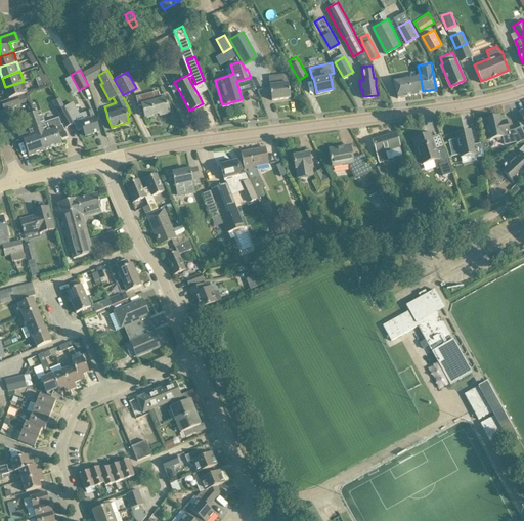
[(40,76),(45,84),(51,82),(46,73),(44,74),(40,76)]
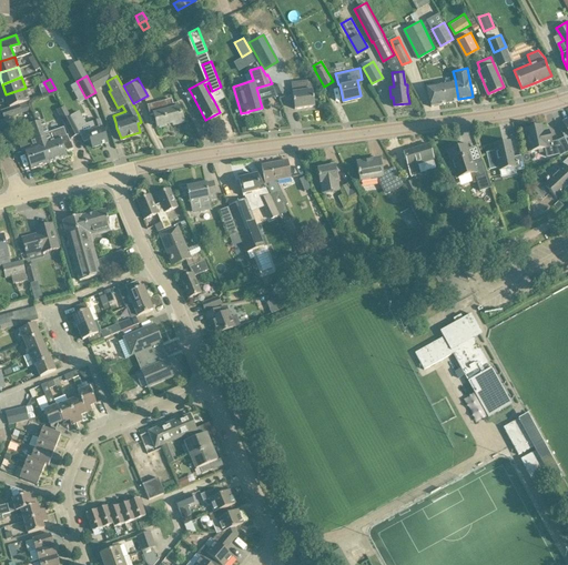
[(305,80),(291,82),(293,92),(293,96),(294,107),(314,104),(313,93),(313,90),(312,90),(311,79),(305,80)]
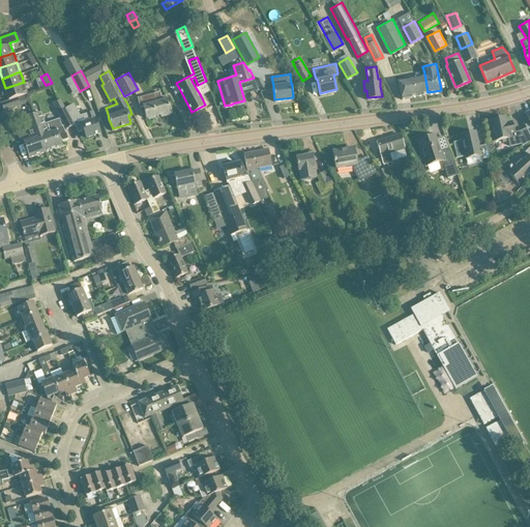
[(428,92),(424,74),(399,78),(402,97),(428,92)]
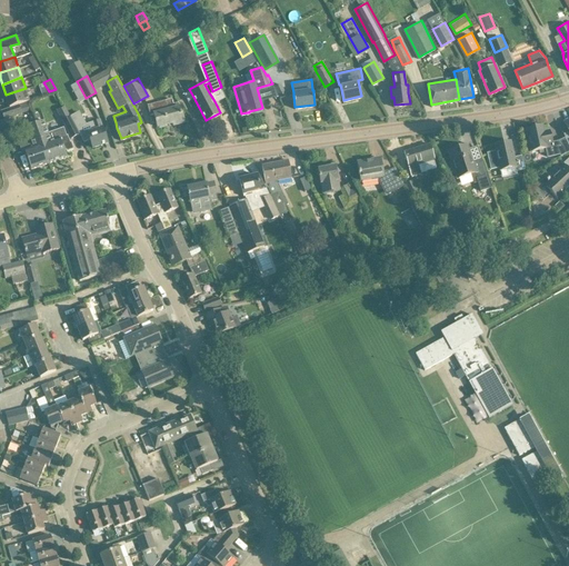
[(275,86),(280,96),(286,93),(280,83),(275,86)]
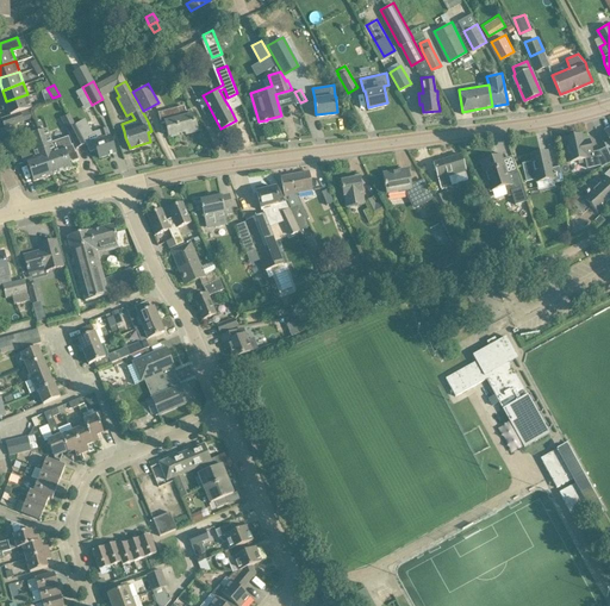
[(6,101),(10,113),(20,110),(31,106),(27,94),(6,101)]
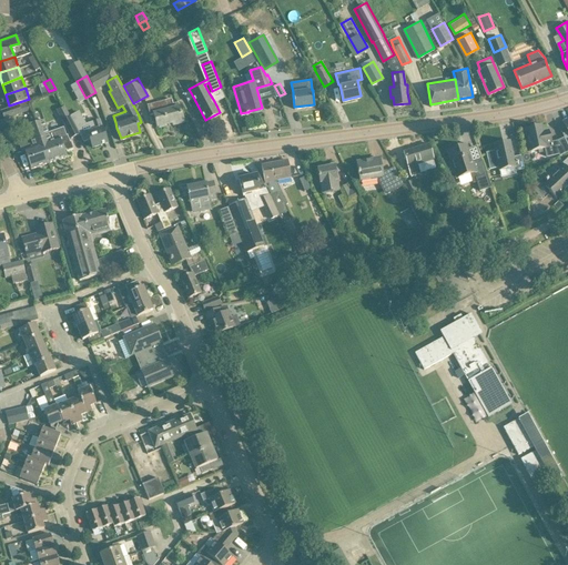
[(146,103),(150,113),(154,112),(158,124),(173,120),(173,123),(183,120),(179,100),(173,102),(171,97),(146,103)]
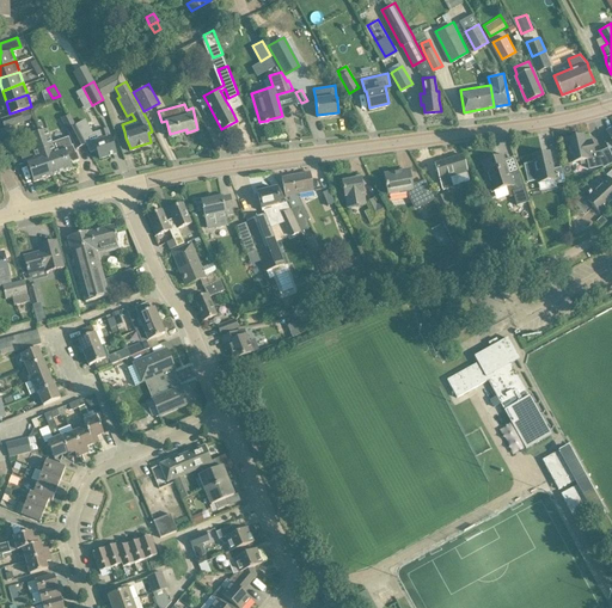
[(24,120),(20,110),(10,114),(11,114),(1,117),(5,126),(24,120)]
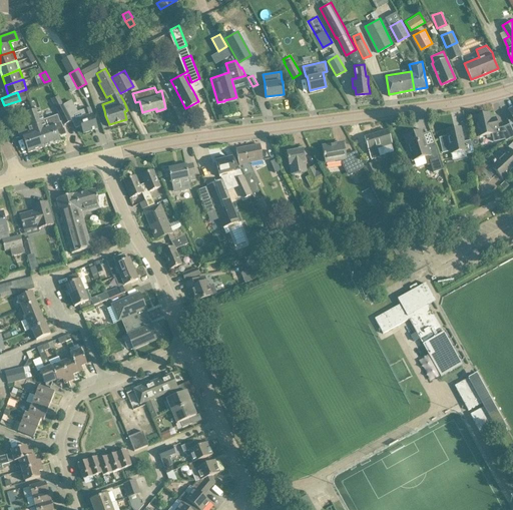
[(71,99),(64,103),(75,125),(81,123),(83,131),(97,126),(92,113),(91,113),(89,106),(78,110),(71,99)]
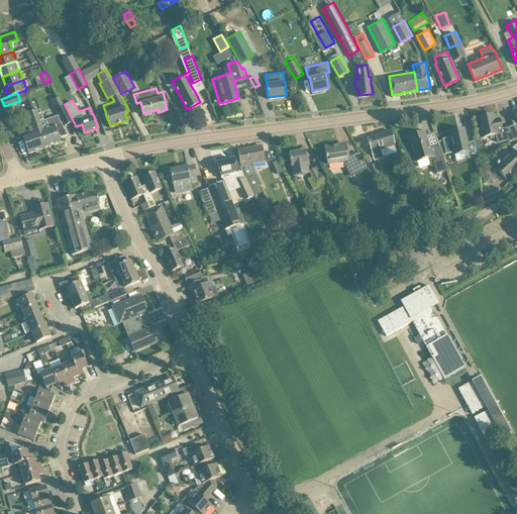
[(57,108),(65,123),(72,120),(64,104),(57,108)]
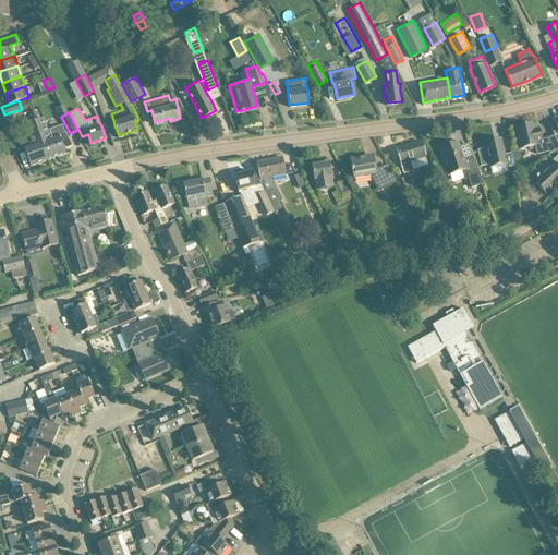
[(43,116),(34,119),(48,158),(65,152),(63,145),(64,145),(65,146),(72,144),(70,136),(69,137),(67,130),(65,131),(62,123),(52,127),(48,129),(43,116)]
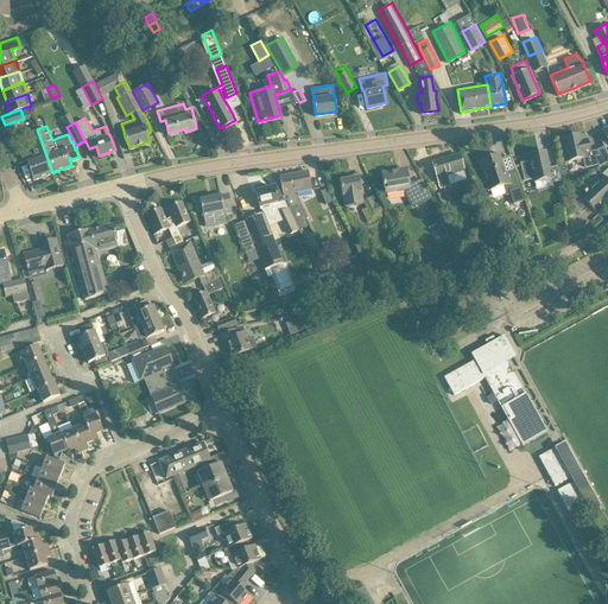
[(52,172),(37,129),(27,133),(32,145),(29,146),(20,150),(24,160),(26,159),(33,178),(52,172)]
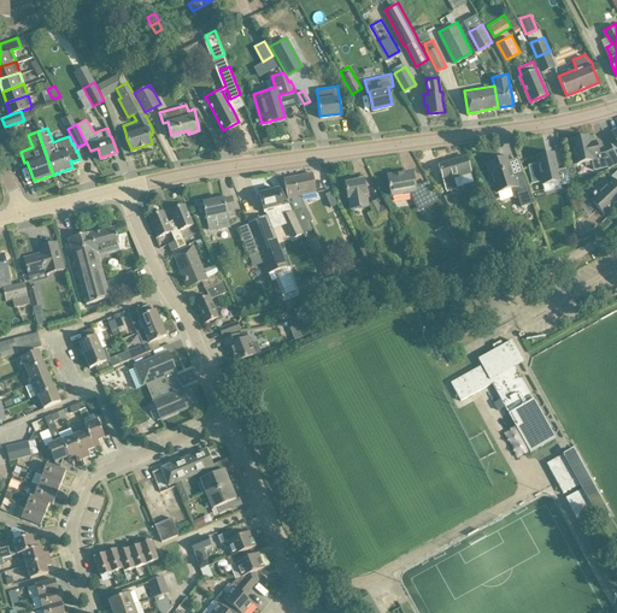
[(594,169),(609,165),(603,153),(600,154),(597,140),(589,141),(587,134),(571,137),(576,163),(585,160),(586,163),(592,161),(594,169)]
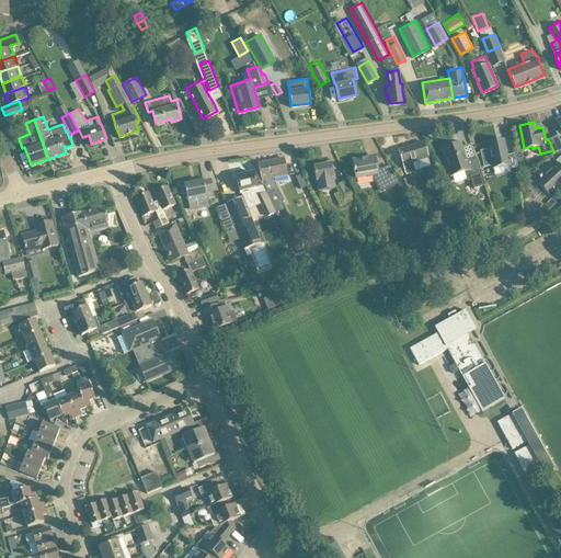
[(553,151),(560,147),(560,141),(558,135),(548,139),(553,150),(553,151)]
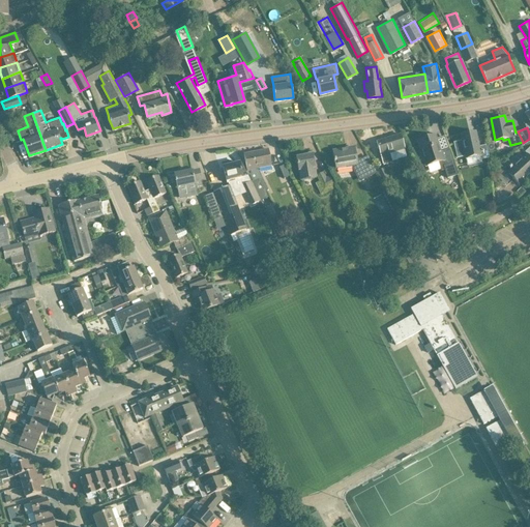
[(461,133),(463,139),(453,141),(458,155),(465,154),(466,157),(480,154),(481,157),(489,155),(486,143),(478,145),(475,129),(469,130),(468,129),(464,130),(463,133),(461,133)]
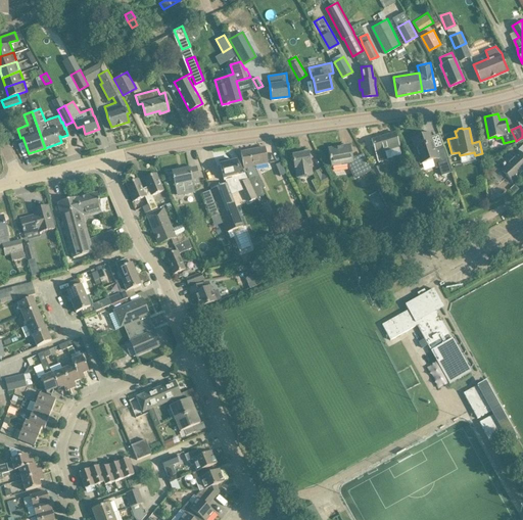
[(371,138),(374,147),(378,160),(387,157),(385,149),(399,144),(395,131),(371,138)]
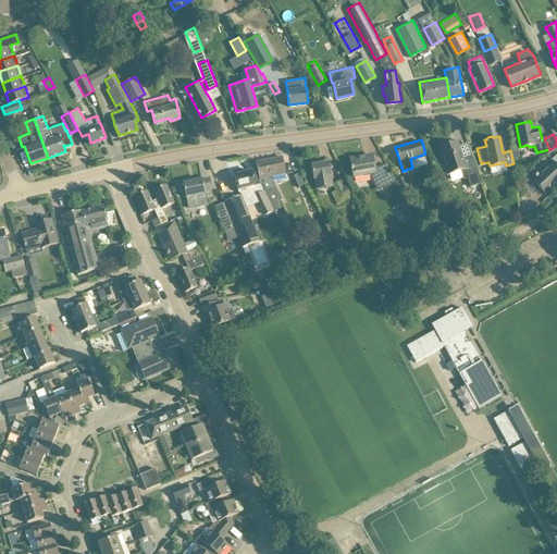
[(457,139),(438,146),(443,156),(440,157),(443,165),(445,165),(447,173),(461,169),(463,176),(468,175),(470,184),(481,181),(472,155),(463,158),(457,139)]
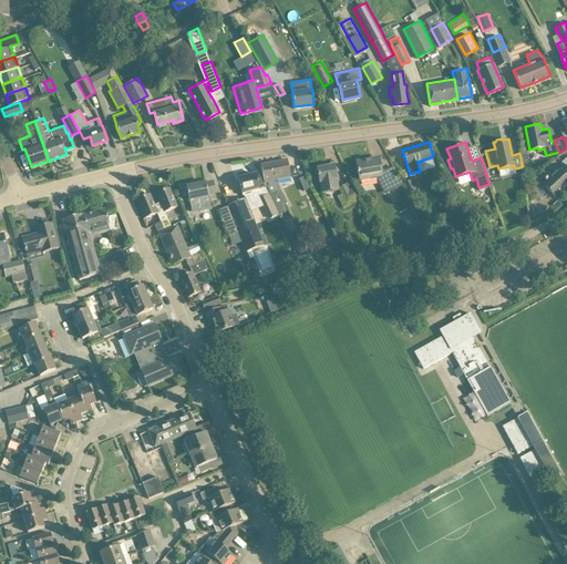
[(545,178),(542,182),(555,196),(566,185),(566,154),(562,161),(563,162),(556,168),(555,166),(548,173),(549,174),(547,177),(546,176),(544,177),(545,178)]
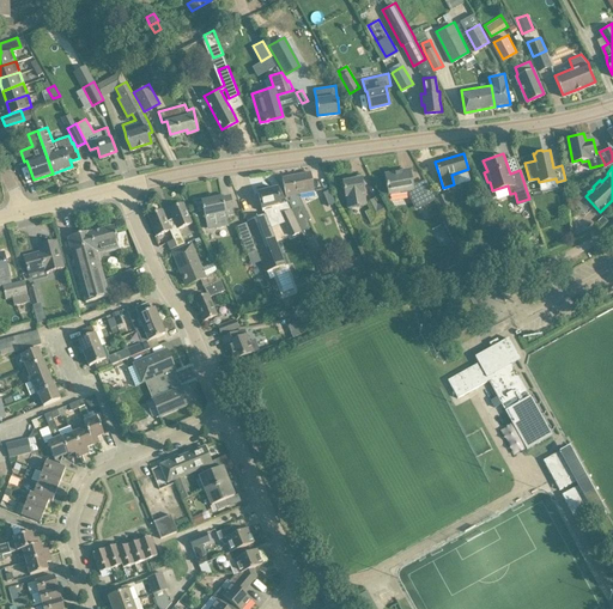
[(389,193),(411,189),(419,206),(430,200),(425,193),(419,182),(420,182),(419,181),(412,183),(410,168),(386,172),(388,182),(386,183),(387,186),(388,186),(389,193)]
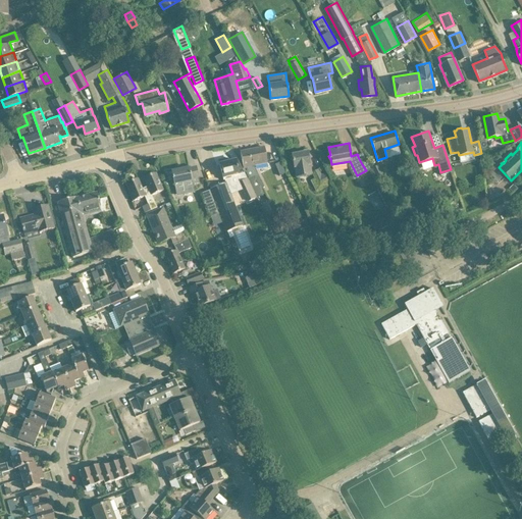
[(243,160),(244,166),(249,176),(247,177),(251,185),(261,179),(253,162),(267,160),(264,145),(241,150),(243,160)]
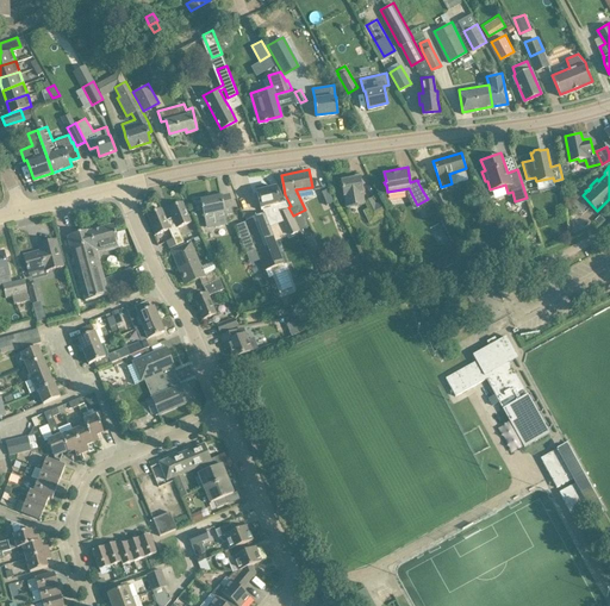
[(362,181),(360,173),(350,174),(352,177),(341,179),(341,182),(343,191),(346,206),(361,202),(365,202),(363,200),(365,200),(363,192),(361,181),(362,181)]
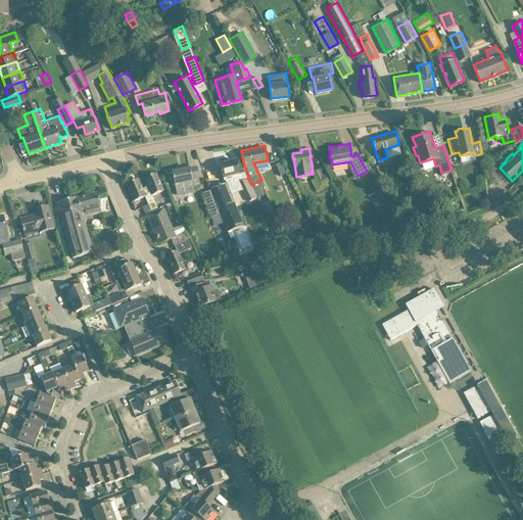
[(225,178),(226,181),(231,193),(243,188),(248,200),(257,196),(254,190),(251,185),(247,178),(244,172),(239,173),(236,158),(228,160),(227,158),(222,159),(222,162),(220,162),(224,178),(225,178)]
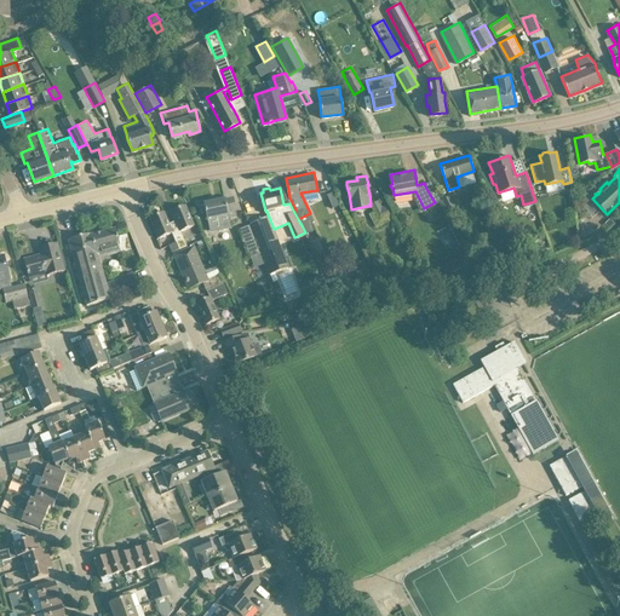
[(441,199),(448,212),(457,207),(449,194),(441,199)]
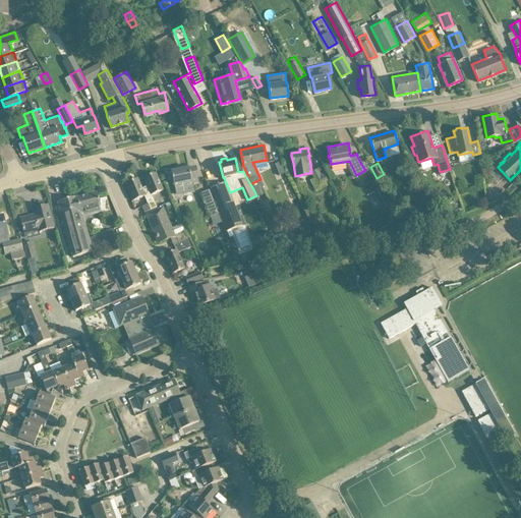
[(192,182),(199,181),(195,165),(189,167),(189,166),(171,170),(167,171),(168,177),(173,177),(176,191),(184,189),(185,192),(194,190),(192,182)]
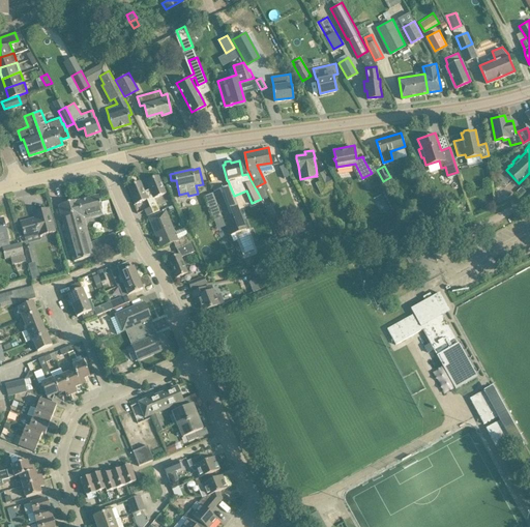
[(317,174),(316,174),(317,176),(319,179),(323,186),(332,181),(329,175),(326,177),(322,171),(317,174)]
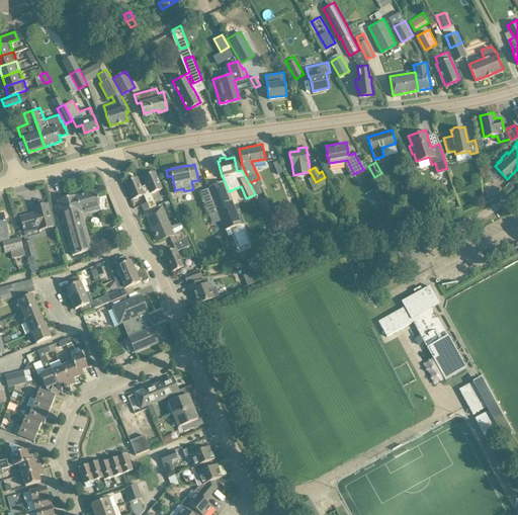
[(144,192),(147,200),(147,201),(154,198),(151,191),(162,187),(155,169),(143,174),(148,186),(143,189),(142,189),(144,192)]
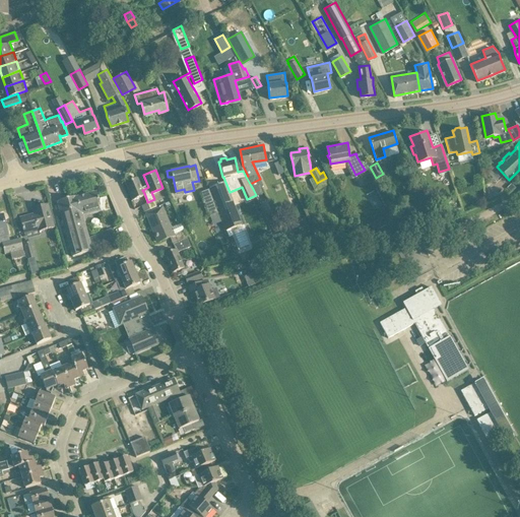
[(133,198),(144,193),(142,190),(143,190),(137,176),(125,181),(133,198)]
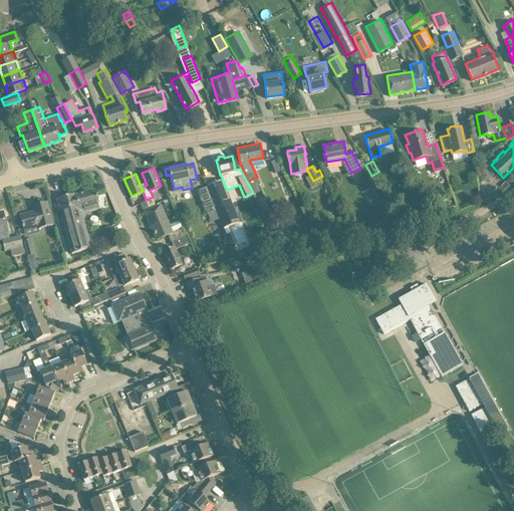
[(227,190),(222,178),(207,183),(224,226),(239,220),(227,190)]
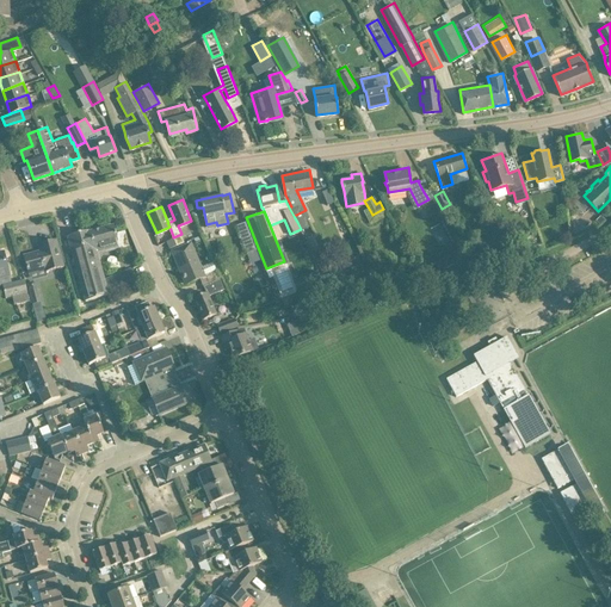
[(236,223),(247,252),(255,248),(246,220),(236,223)]
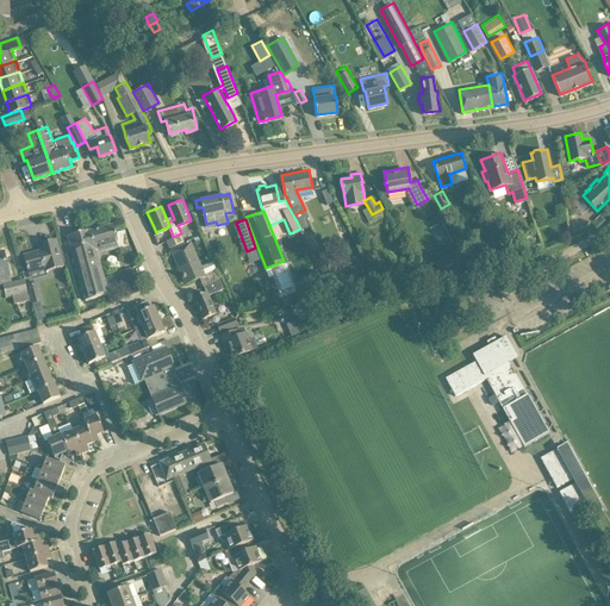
[(68,233),(86,299),(107,292),(136,280),(130,266),(116,272),(118,277),(105,282),(104,276),(97,252),(118,247),(116,238),(117,238),(113,224),(91,230),(89,227),(68,233)]
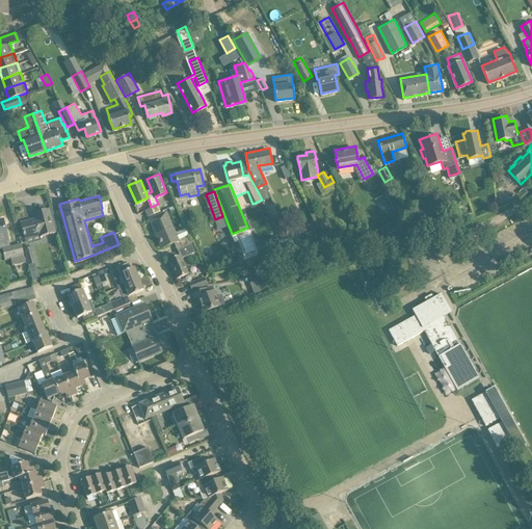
[(151,207),(151,206),(144,209),(148,215),(161,210),(158,204),(151,207)]
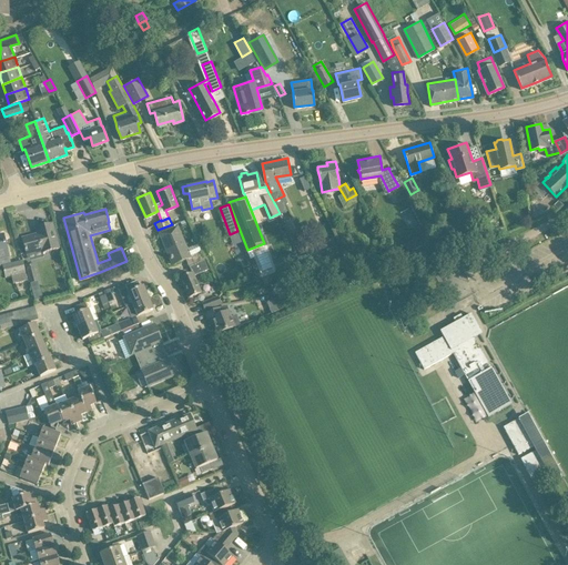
[(22,235),(24,246),(27,253),(41,249),(42,251),(59,246),(56,232),(52,221),(36,225),(37,232),(22,235)]
